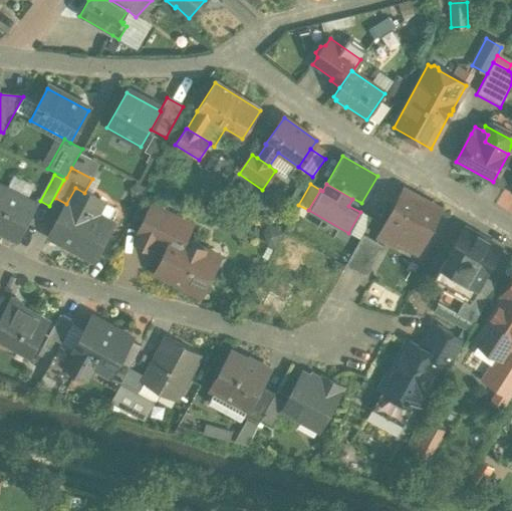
[(0,233),(2,230),(19,238),(35,206),(0,188),(0,233)]
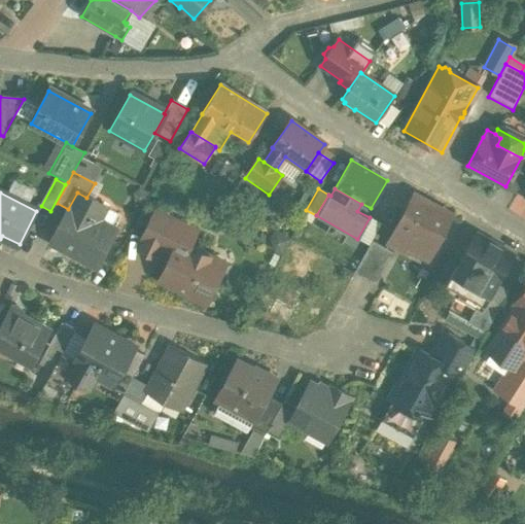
[(86,198),(77,193),(68,209),(50,244),(51,244),(53,243),(73,253),(72,255),(96,268),(115,232),(92,219),(99,205),(86,198)]
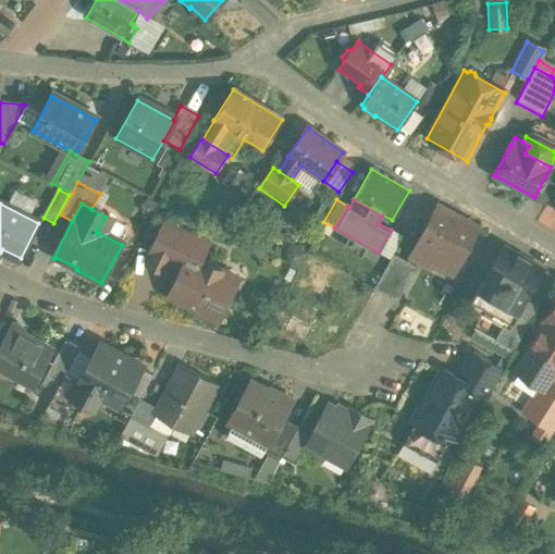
[(438,207),(410,255),(449,277),(477,229),(438,207)]
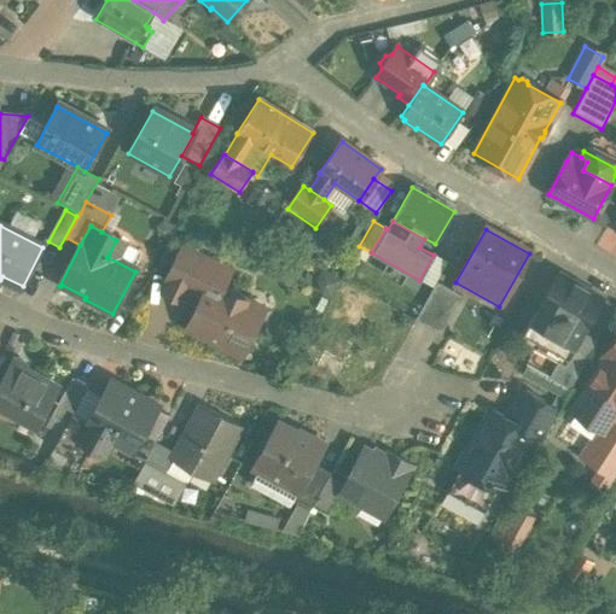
[(231,272),(182,249),(167,281),(168,281),(162,294),(181,303),(189,291),(203,298),(209,284),(221,290),(231,272)]
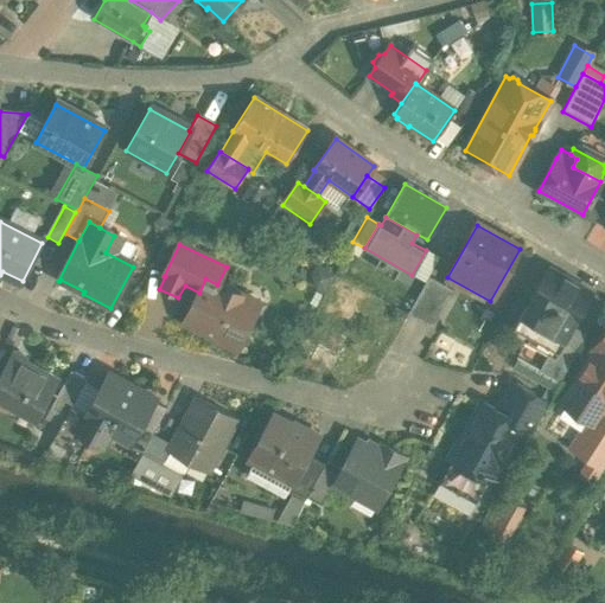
[(426,250),(412,275),(424,282),(438,258),(426,250)]
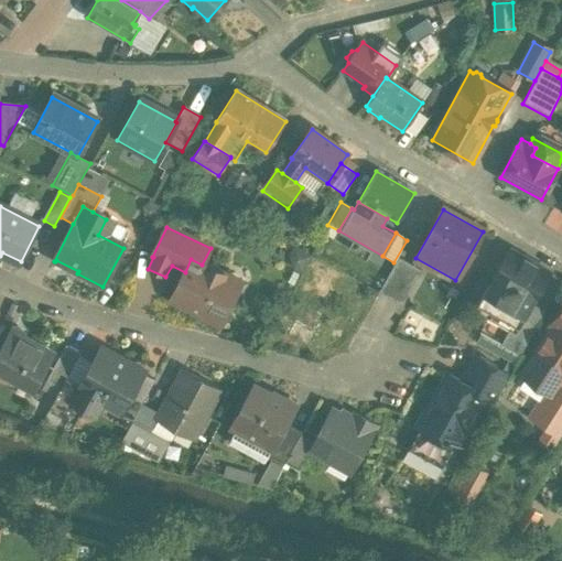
[(551,273),(509,249),(477,303),(519,326),(520,327),(525,319),(527,315),(532,305),(551,273)]
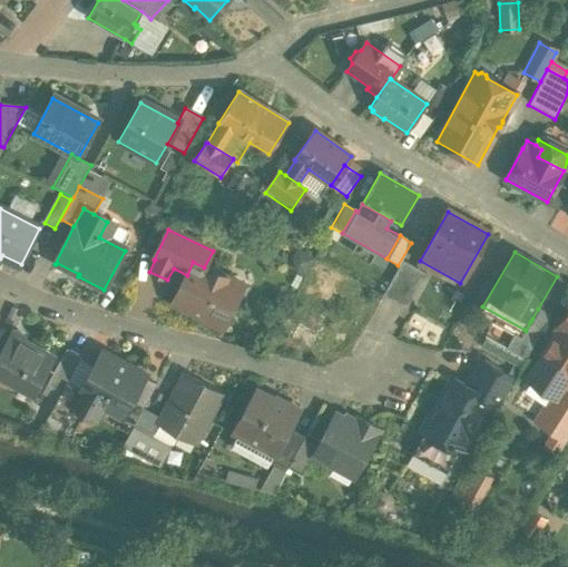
[(426,274),(402,261),(383,296),(407,309),(426,274)]
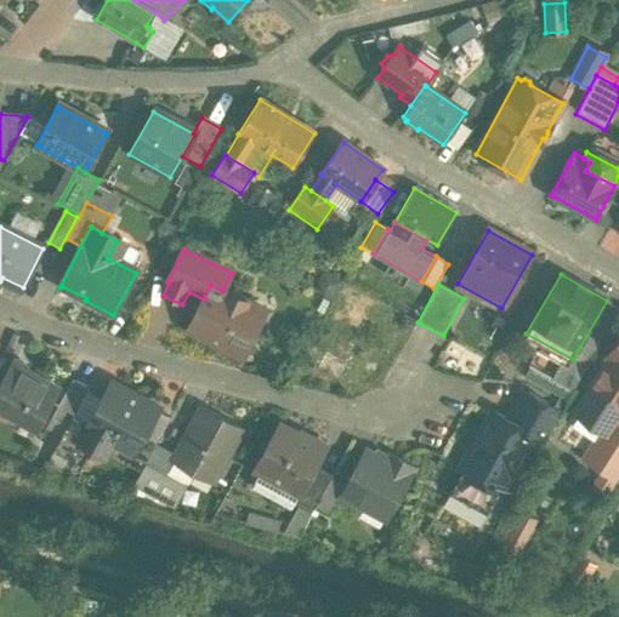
[(222,291),(210,285),(204,300),(188,332),(213,344),(213,346),(242,360),(260,323),(244,315),(249,304),(222,291)]
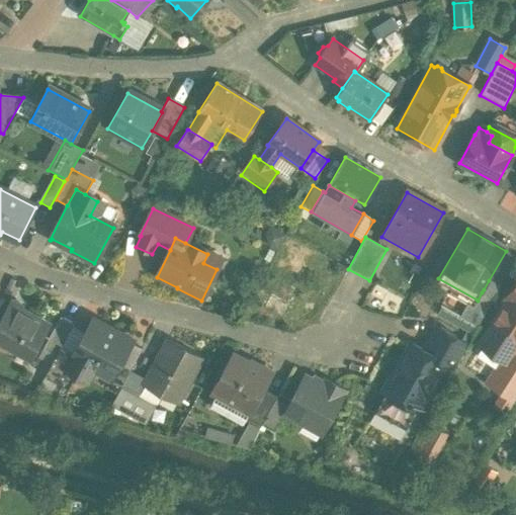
[(489,280),(484,289),(482,292),(478,301),(477,299),(474,306),(486,313),(500,286),(489,280)]
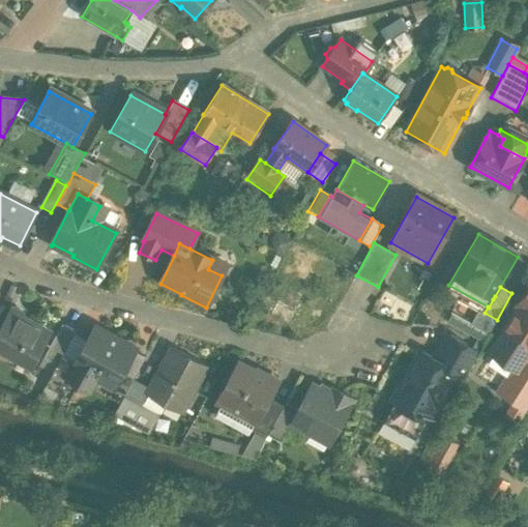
[(522,309),(508,325),(509,326),(492,353),(514,367),(517,361),(522,364),(523,364),(527,355),(527,293),(518,305),(522,309)]
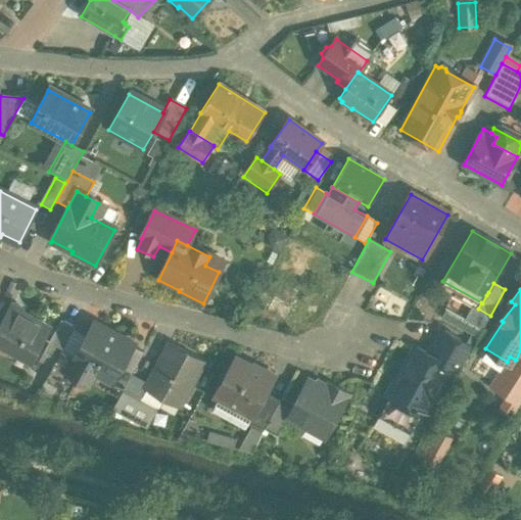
[(49,330),(20,315),(21,312),(10,305),(0,324),(0,345),(16,355),(18,351),(33,359),(31,363),(49,330)]
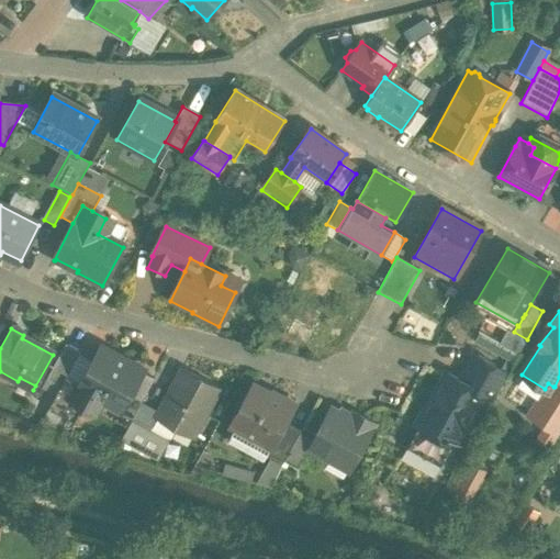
[(514,332),(507,328),(499,344),(518,355),(527,339),(514,332)]
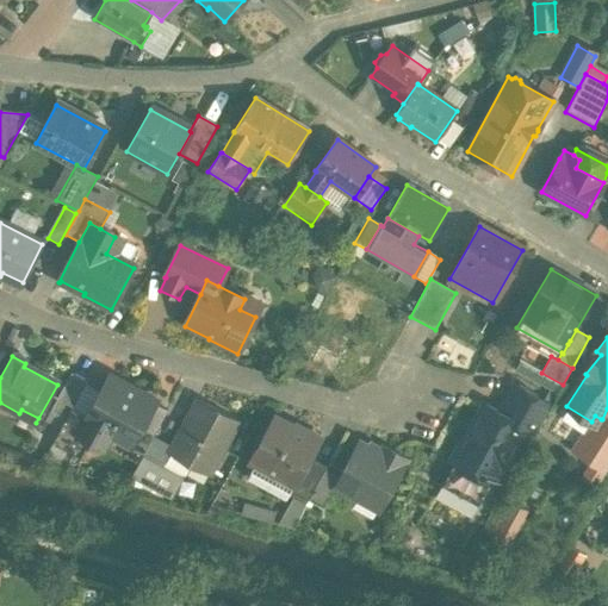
[(70,375),(50,412),(66,422),(73,411),(87,383),(70,375)]
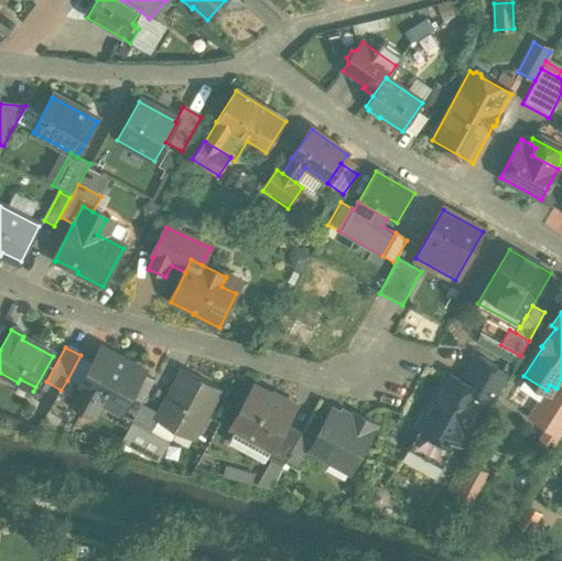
[(143,374),(101,349),(79,388),(71,403),(83,410),(95,417),(103,405),(121,414),(143,374)]
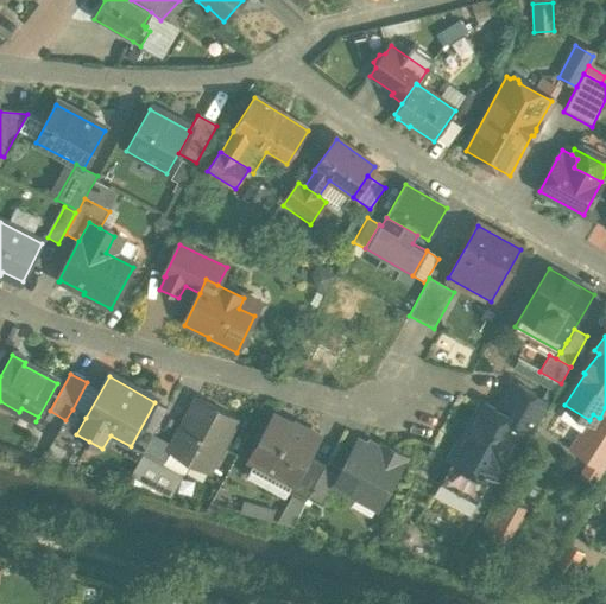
[(548,406),(511,386),(497,413),(521,426),(519,427),(532,434),(548,406)]
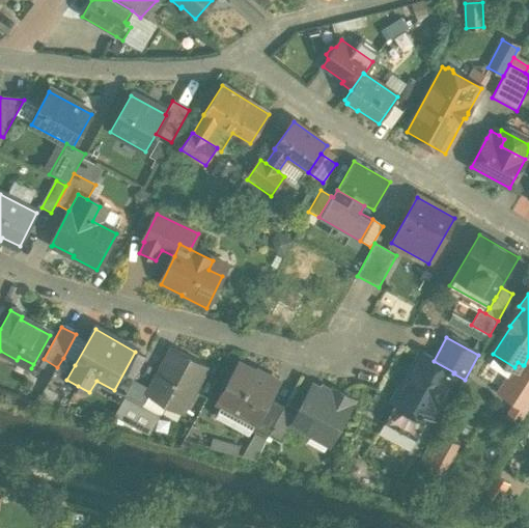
[(207,368),(172,350),(149,390),(146,395),(147,396),(182,415),(207,368)]
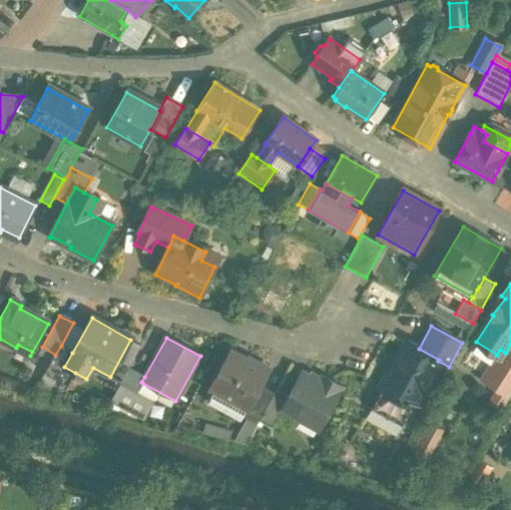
[(408,343),(392,371),(388,372),(383,381),(384,385),(381,391),(412,408),(438,361),(439,360),(419,349),(408,343)]
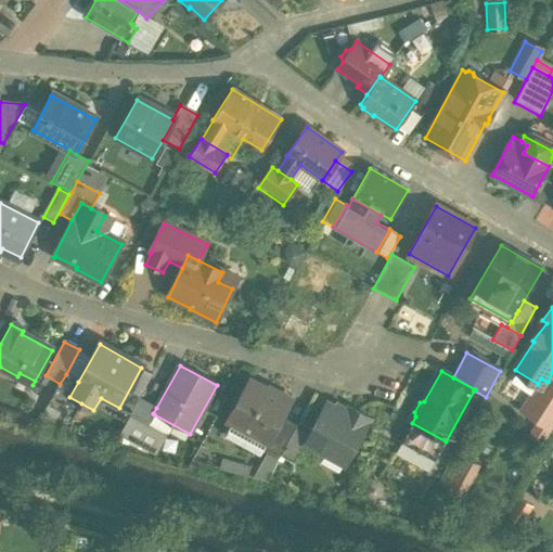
[(66,374),(60,384),(48,405),(74,419),(81,403),(69,397),(78,382),(66,374)]
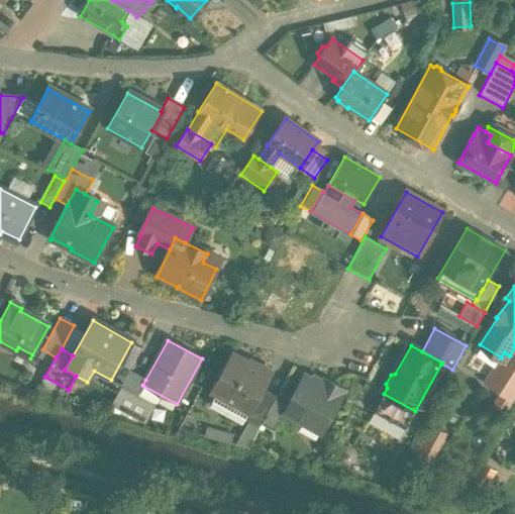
[(501,357),(486,382),(514,400),(514,358),(510,355),(509,355),(504,352),(501,357)]
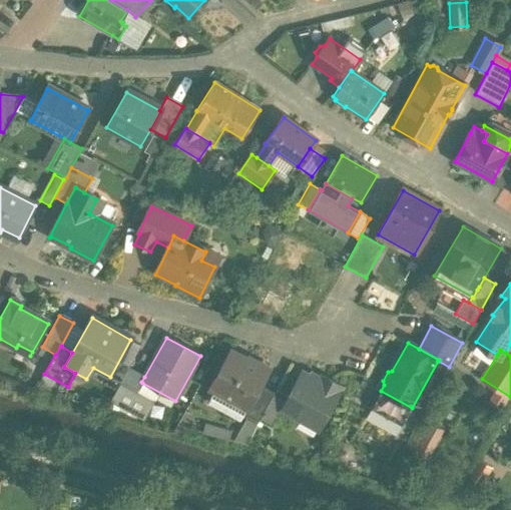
[(246,364),(229,355),(210,390),(213,392),(245,409),(247,410),(260,387),(268,372),(248,361),(246,364)]
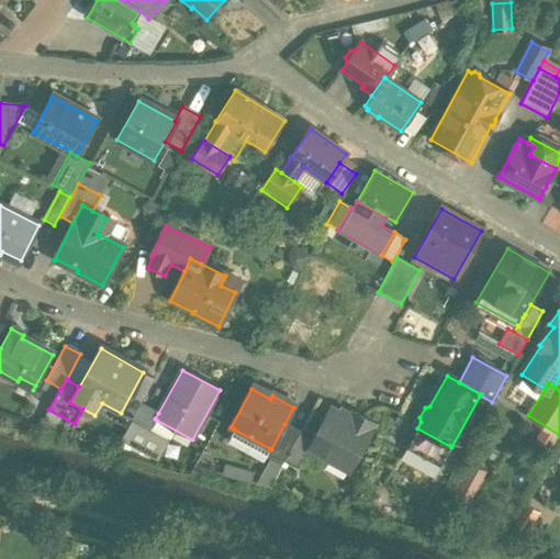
[(141,403),(126,428),(126,429),(120,440),(154,459),(165,440),(149,432),(156,420),(155,418),(158,413),(141,403)]
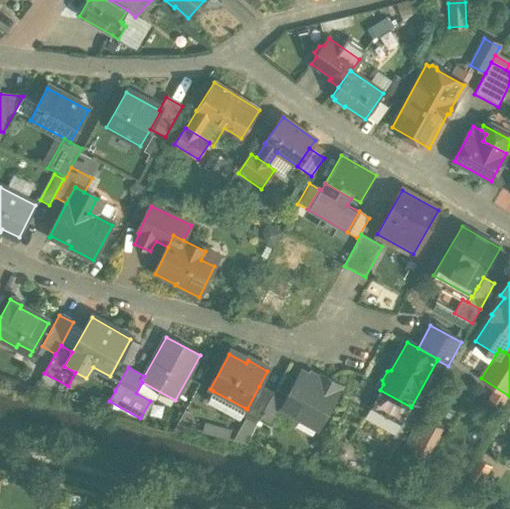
[(317,384),(310,381),(311,379),(301,373),(281,410),(299,421),(296,427),(312,436),(316,430),(317,430),(340,388),(321,377),(317,384)]
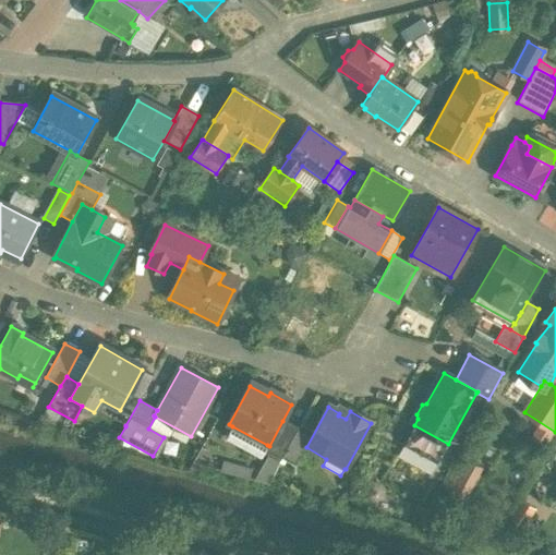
[(282,421),(269,446),(267,445),(263,454),(264,455),(279,463),(281,460),(290,445),(298,429),(282,421)]
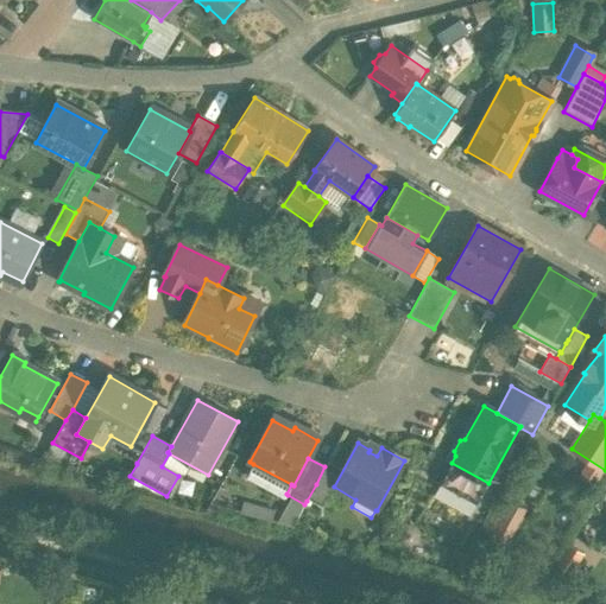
[(291,484),(253,464),(246,478),(285,500),(288,495),(286,494),(291,484)]
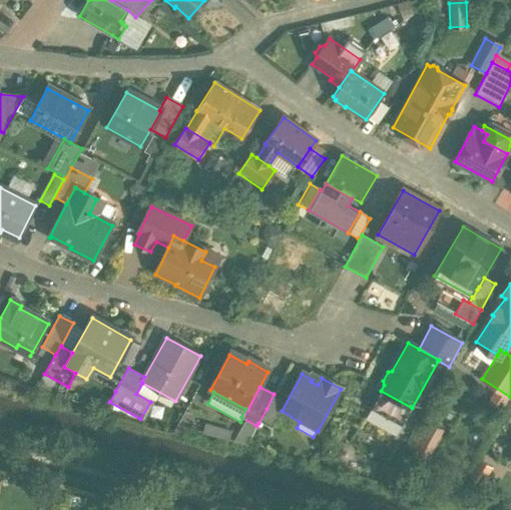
[(279,416),(267,409),(259,423),(271,430),(279,416)]
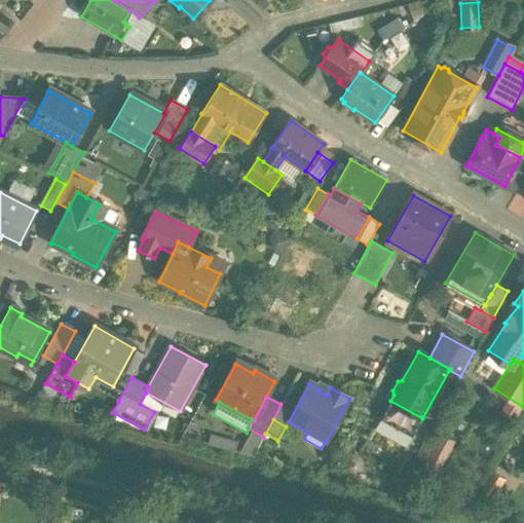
[(440,437),(418,477),(431,484),(452,444),(440,437)]
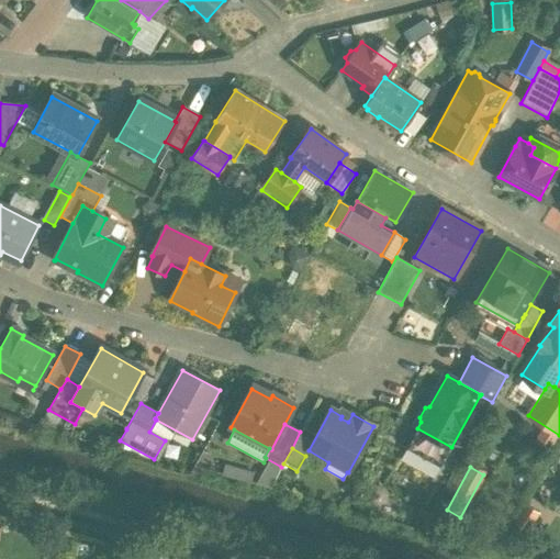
[(447,514),(436,509),(429,520),(441,526),(447,514)]
